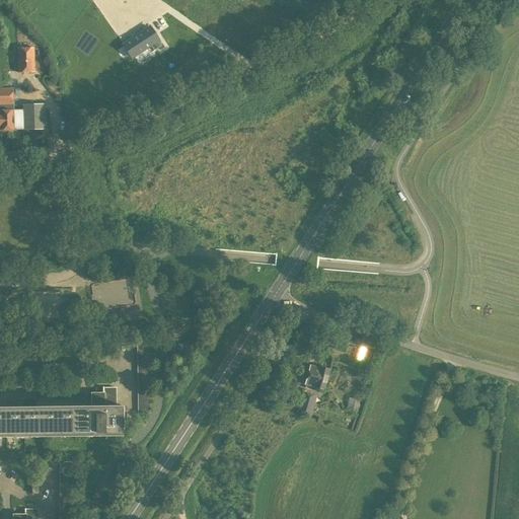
[(149,26),(143,31),(123,44),(132,58),(158,41),(155,35),(149,26)]
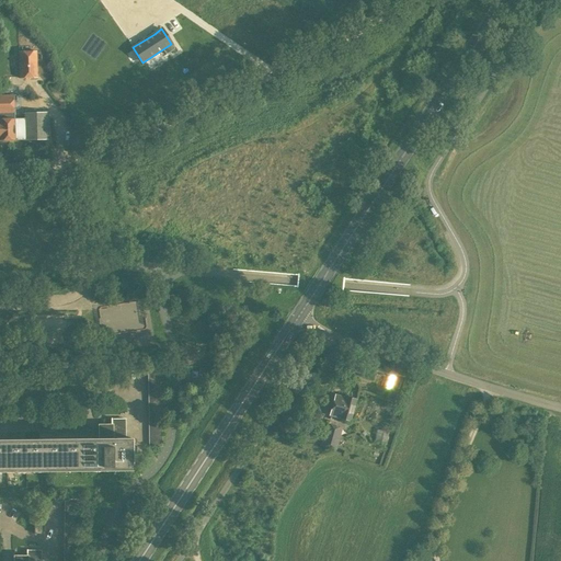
[(37,78),(36,52),(18,52),(19,79),(37,78)]
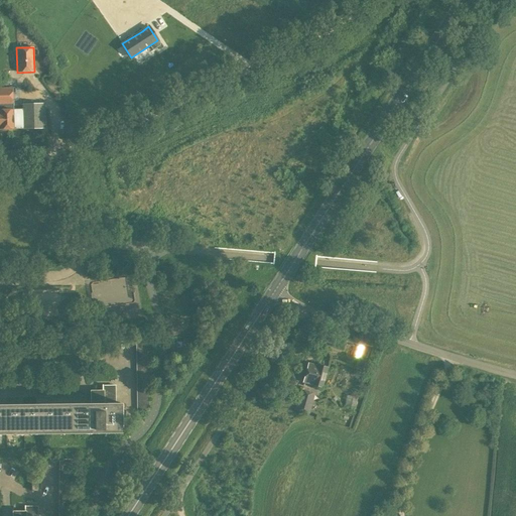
[(23,127),(23,129),(43,128),(42,105),(23,105),(23,109),(12,109),(12,89),(0,89),(0,129),(12,129),(12,128),(23,127)]
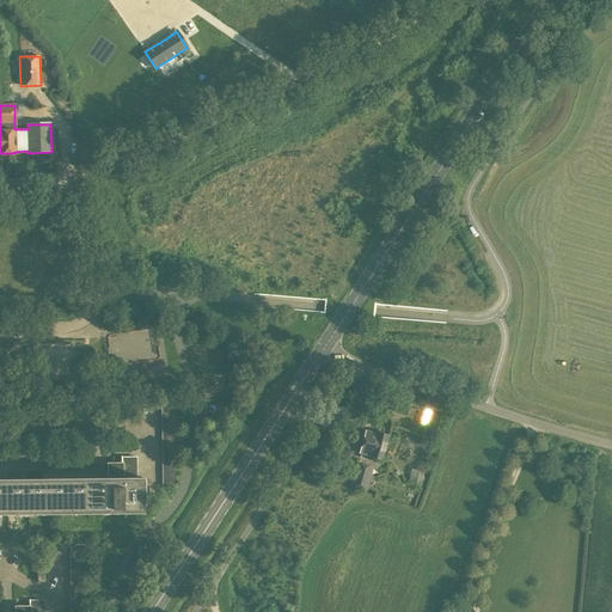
[(157,330),(111,334),(114,361),(135,360),(136,374),(160,372),(157,330)]
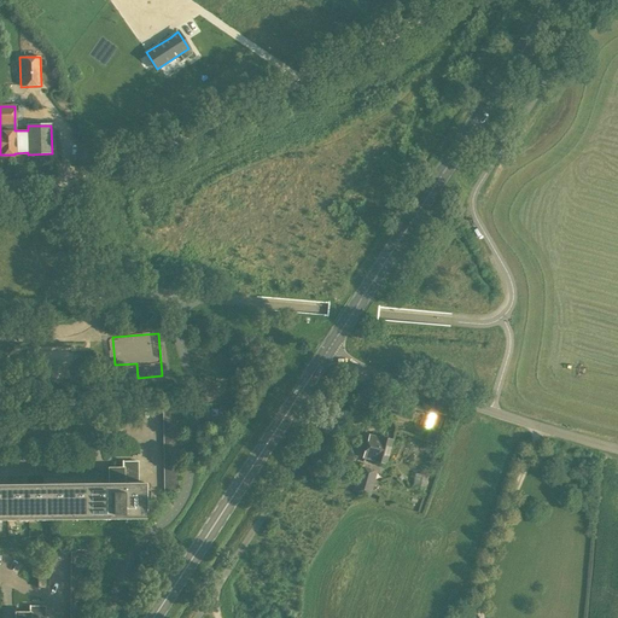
[(368,435),(362,458),(385,464),(392,439),(368,435)]
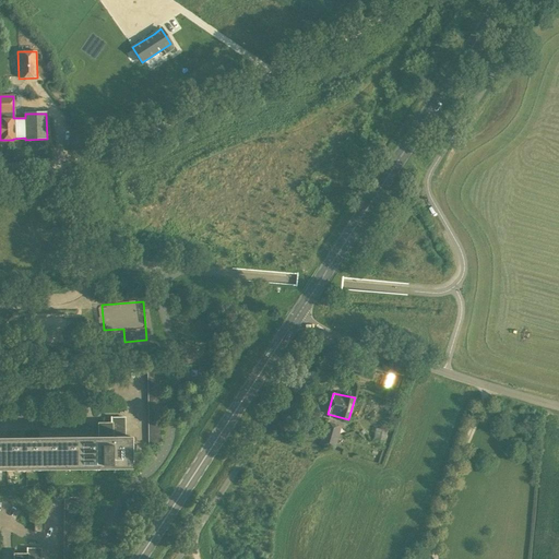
[(0,438),(0,470),(130,468),(131,468),(131,437),(130,437),(125,437),(125,417),(111,418),(111,424),(100,425),(100,437),(44,438),(0,438)]
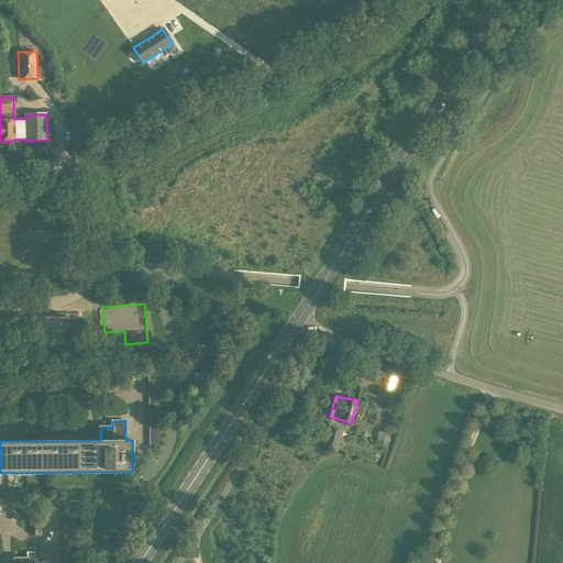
[(322,450),(338,453),(343,431),(329,428),(322,450)]
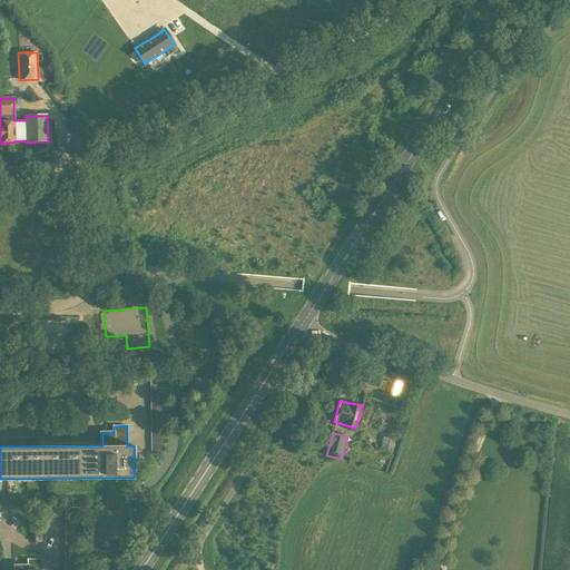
[(395,440),(383,439),(382,452),(393,453),(395,440)]
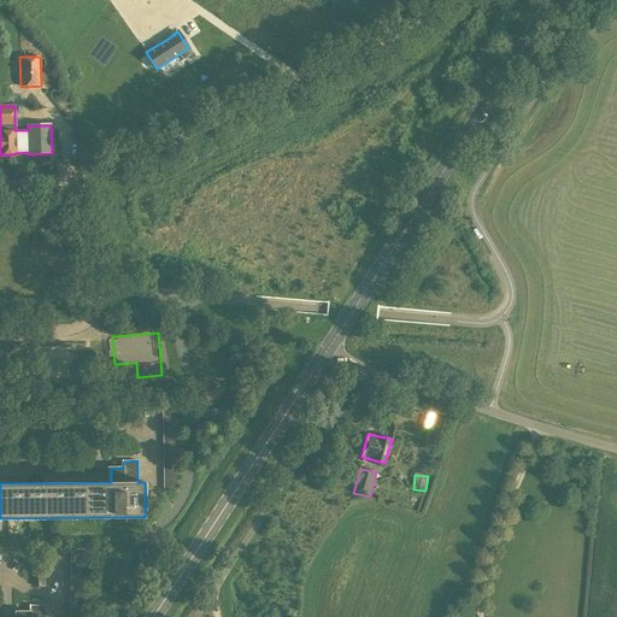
[(45,616),(46,606),(30,606),(30,613),(18,613),(18,616),(45,616)]
